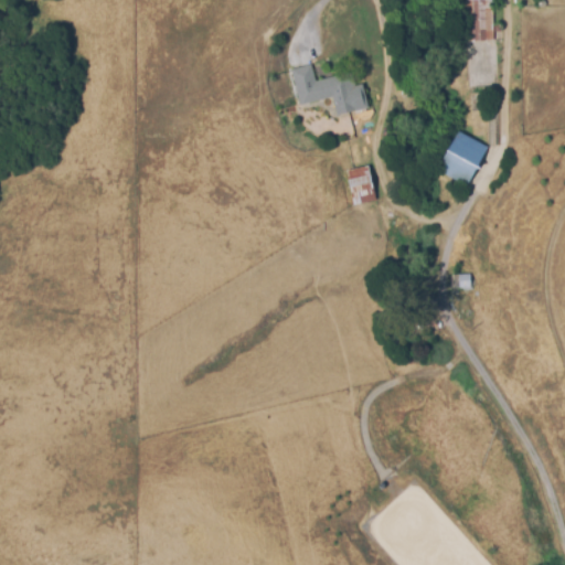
[(464,0),(492,0),(493,43),(466,44),(464,0)]
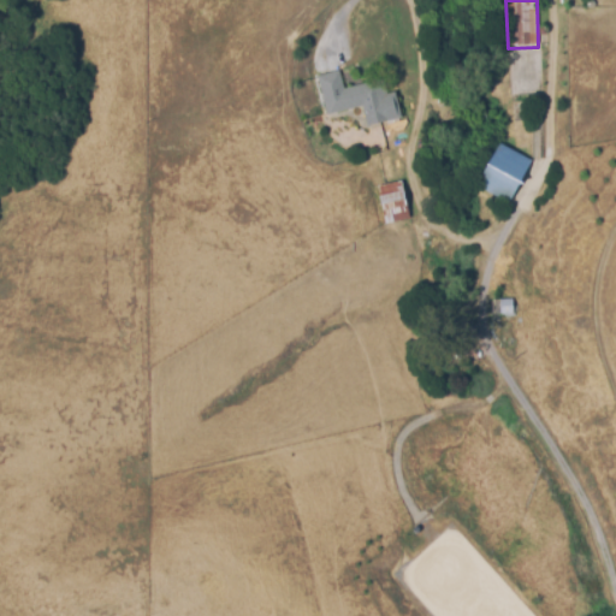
[(318,76),(338,71),(342,88),(383,78),(386,94),(394,93),(400,120),(367,128),(362,106),(327,114),(318,76)]
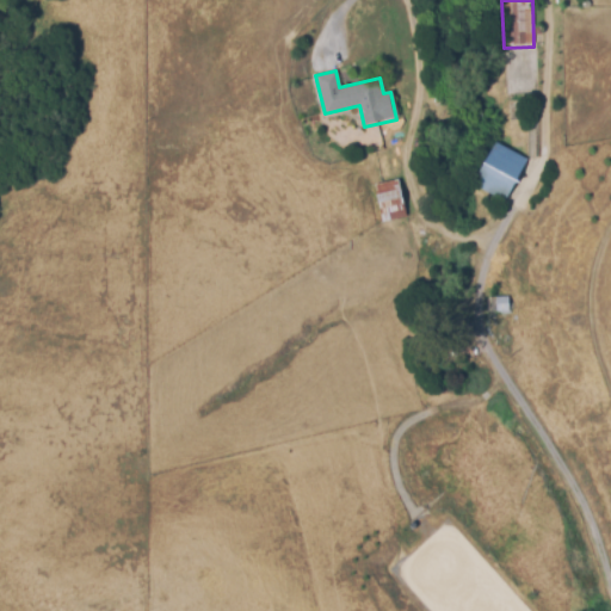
[(494,141),(525,158),(505,201),(474,185),(494,141)]
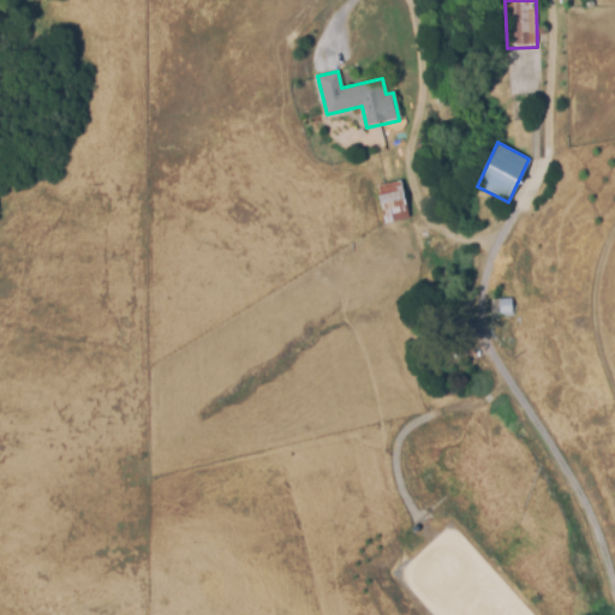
[(376,186),(399,180),(405,206),(398,208),(400,218),(395,218),(396,222),(383,225),(376,186)]
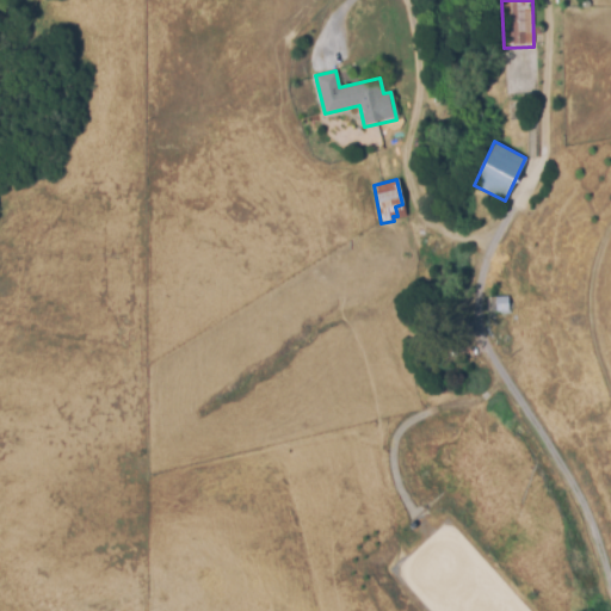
[(488,298),(507,296),(508,312),(488,314),(488,298)]
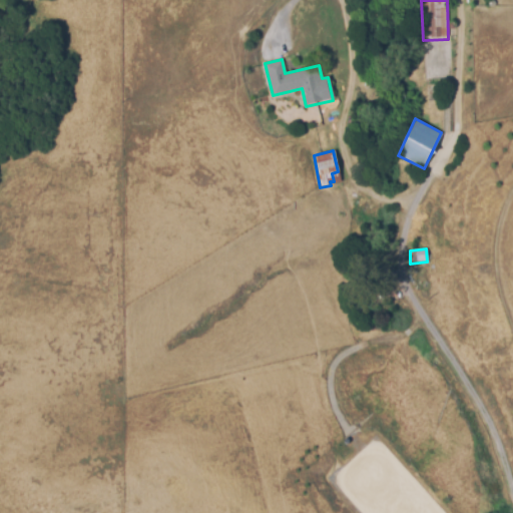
All buildings are outlined.
